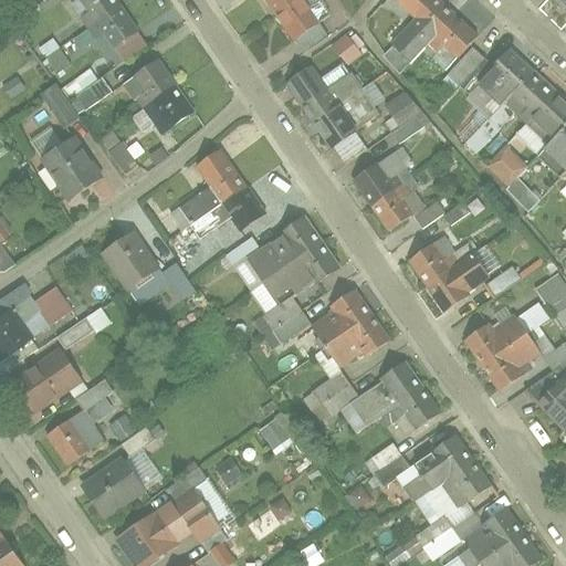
[(147,38),(118,0),(80,0),(79,1),(121,58),(147,38)]
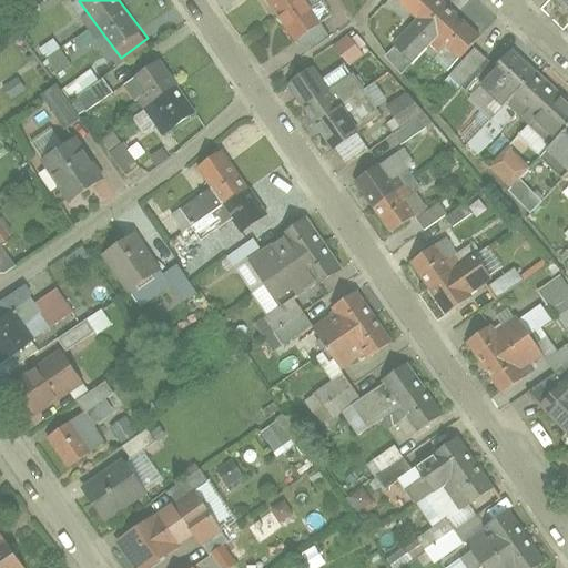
[(270,0),(295,33),(293,34),(295,37),(328,12),(318,0),(270,0)]
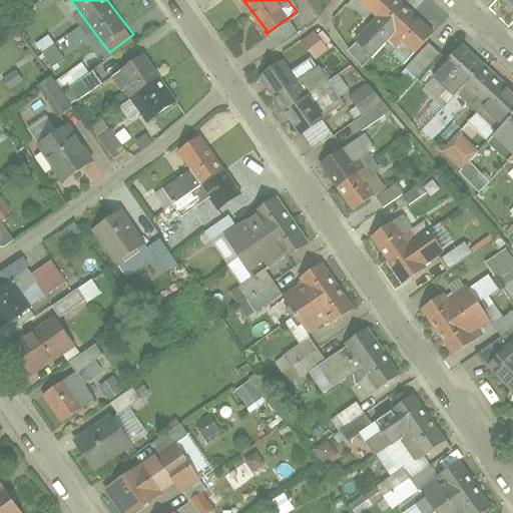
[(442,27),(414,0),(361,0),(362,0),(416,53),(442,27)]
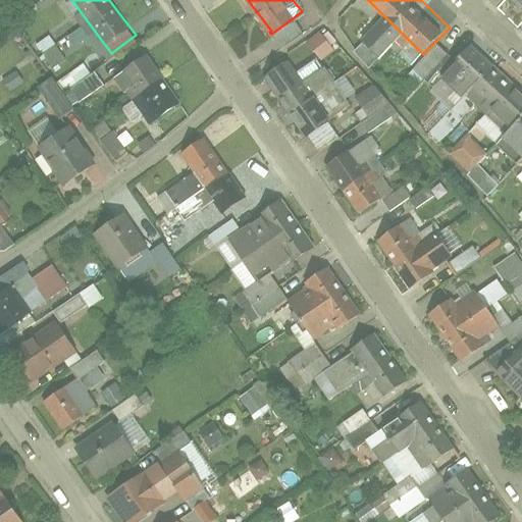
[(319,33),(305,43),(318,61),(332,51),(319,33)]
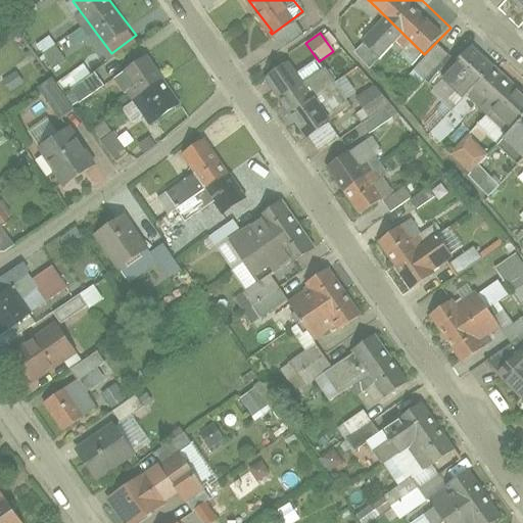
[(50,39),(39,46),(52,67),(63,60),(50,39)]
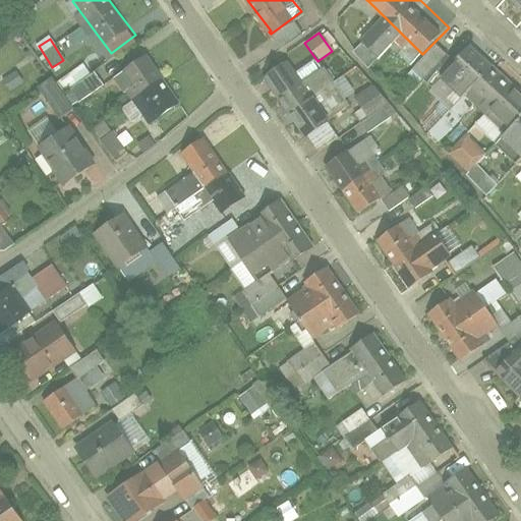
[(520,96),(465,42),(440,67),(520,147),(520,96)]
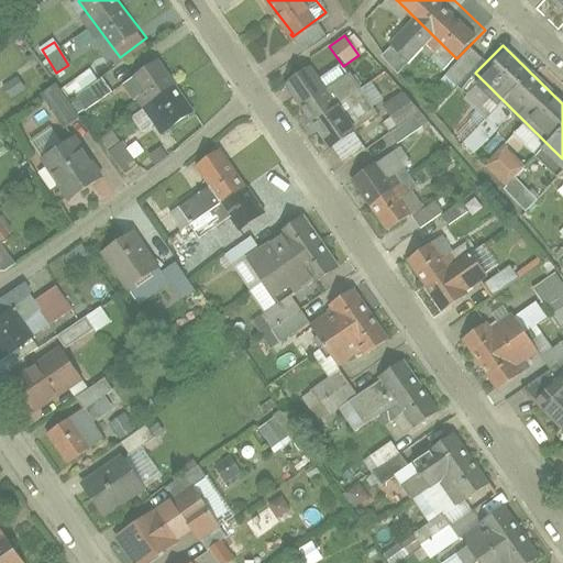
[(440,78),(449,89),(478,63),(470,53),(440,78)]
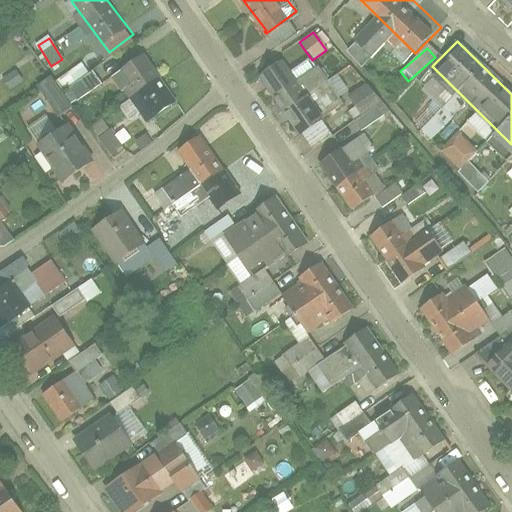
[(161,124),(181,109),(140,57),(121,72),(161,124)]
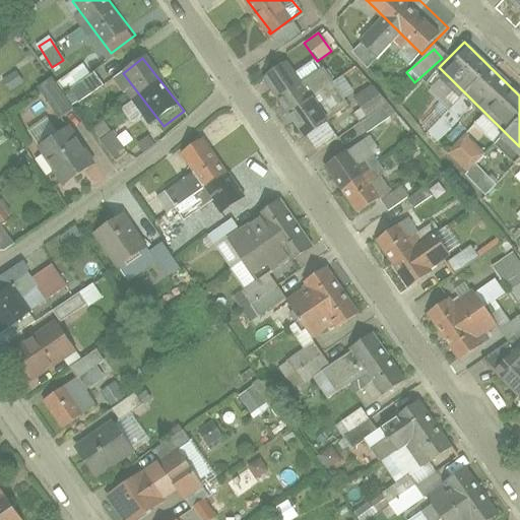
[(81,65),(58,80),(65,89),(87,73),(81,65)]
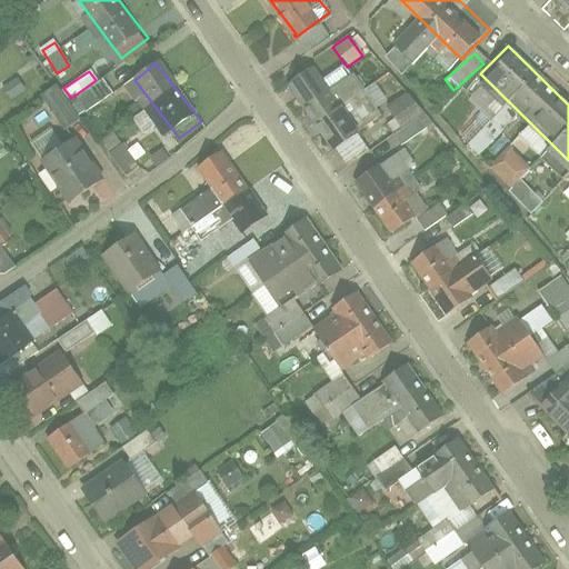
[(352,108),(323,71),(295,93),(345,157),(395,118),(373,91),(352,108)]
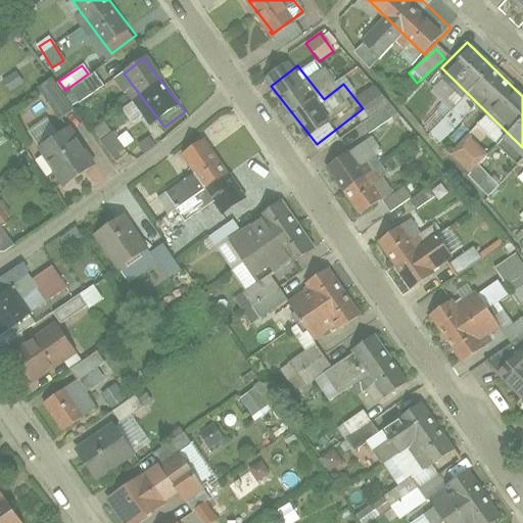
[(93,74),(62,95),(50,78),(36,88),(57,119),(102,86),(93,74)]
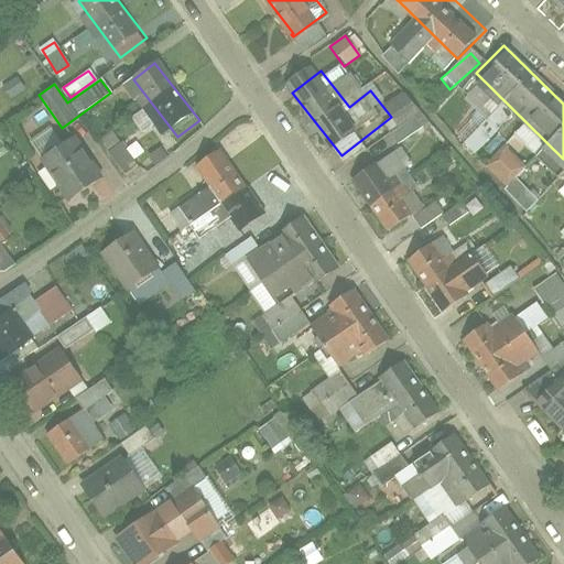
[(398,144),(422,127),(414,116),(390,133),(398,144)]
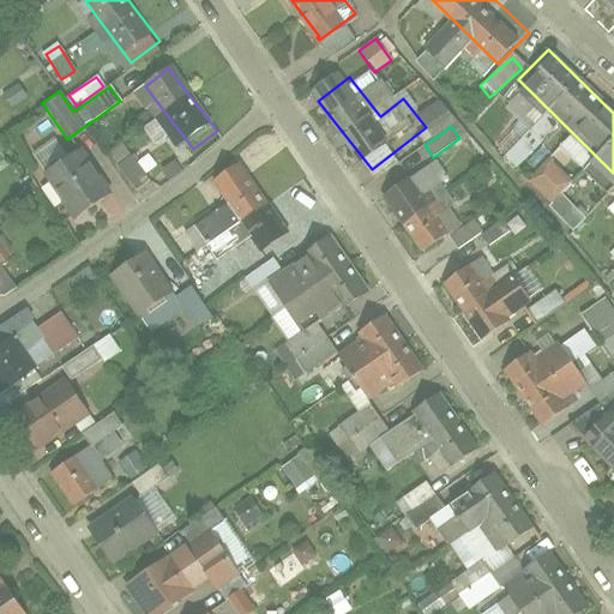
[(32,156),(42,169),(64,154),(54,140),(32,156)]
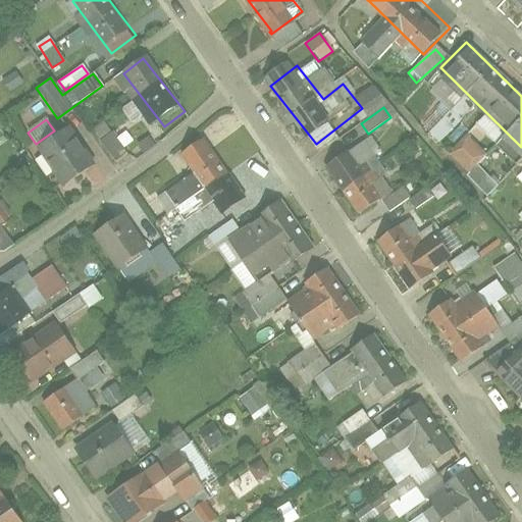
[(42,149),(67,187),(95,167),(69,129),(42,149)]
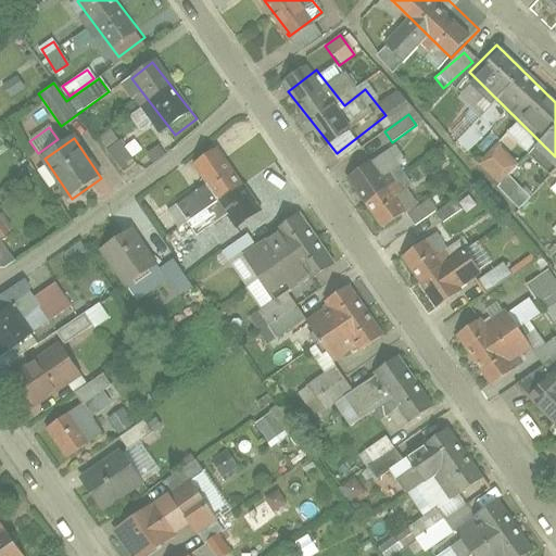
[(122,168),(133,161),(119,144),(110,152),(122,168)]
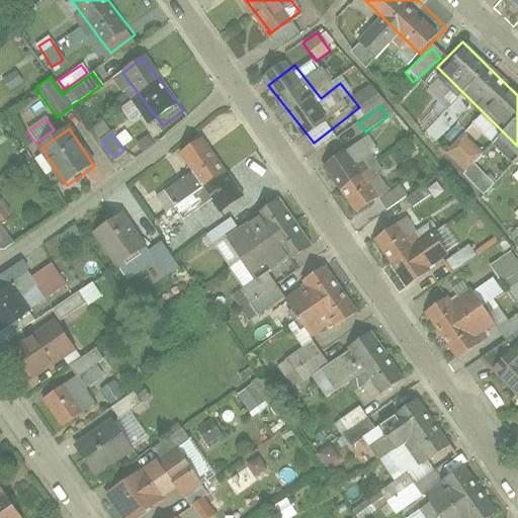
[(245,196),(204,139),(179,157),(220,214),(245,196)]
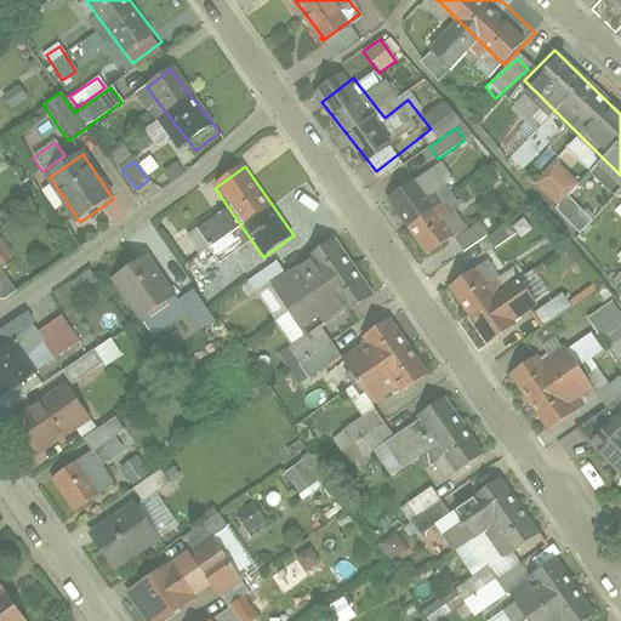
[(472,243),(427,178),(394,201),(440,266),(472,243)]
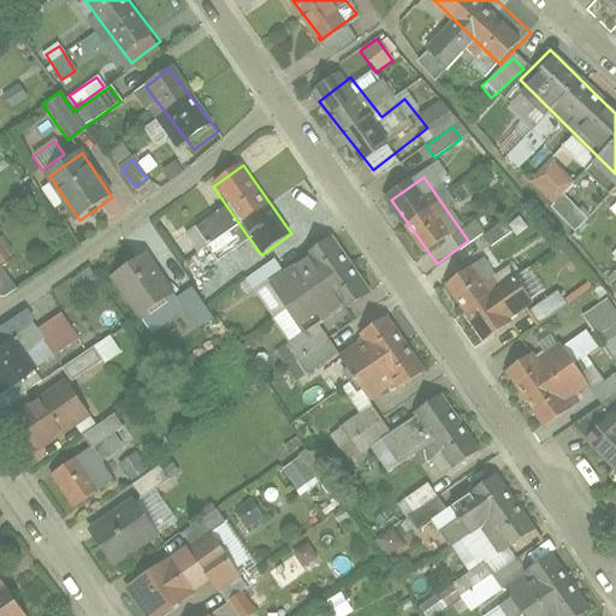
[(489,246),(510,235),(504,223),(483,234),(489,246)]
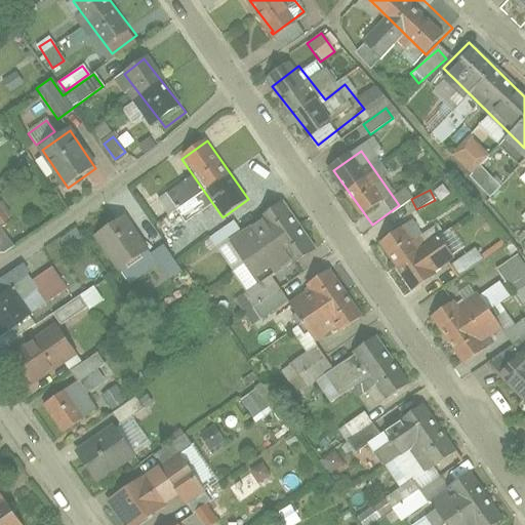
[(318,250),(283,204),(233,242),(269,288),(318,250)]
